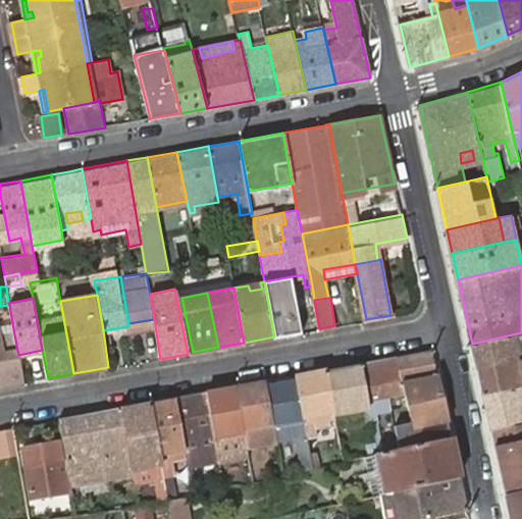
[(18,355),(14,334),(1,336),(0,331),(0,387),(23,383),(18,355)]
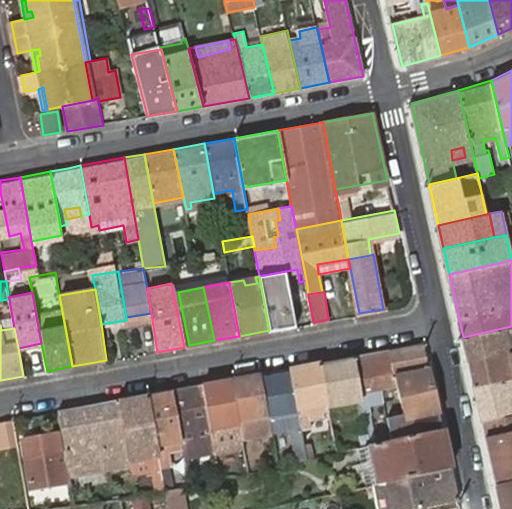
[(511,326),(463,337),(468,360),(511,351),(509,336),(511,334),(511,326)]
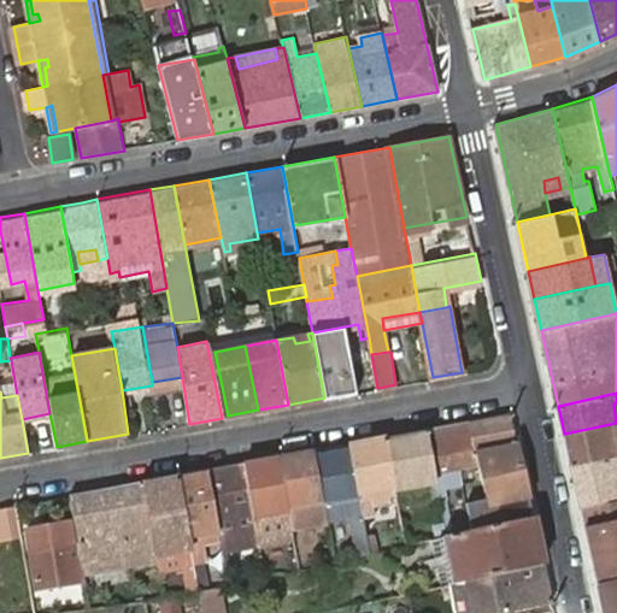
[(512,412),(470,420),(479,460),(480,466),(497,463),(493,442),(517,437),(512,412)]
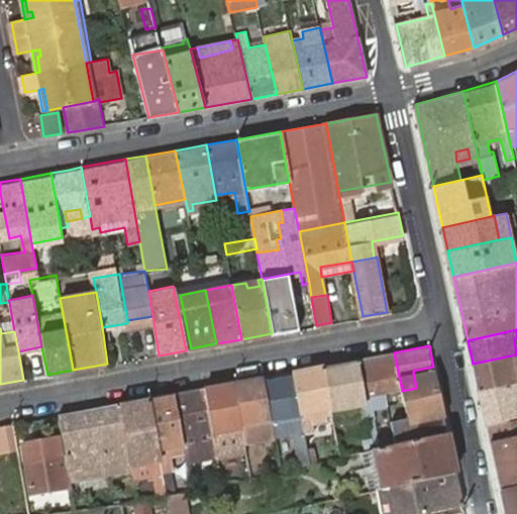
[(394,352),(357,358),(370,416),(376,415),(375,406),(388,403),(386,389),(401,386),(394,352)]
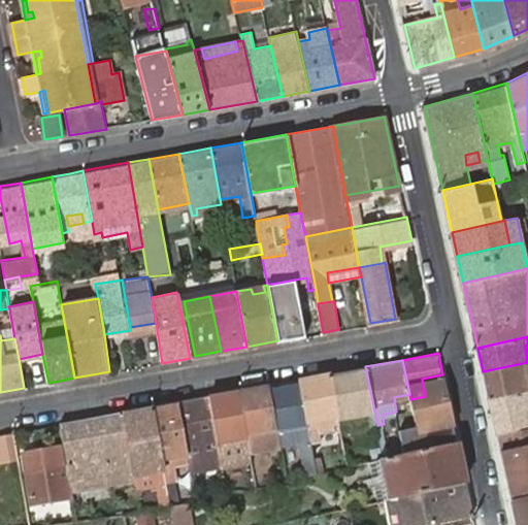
[(489,397),(527,389),(527,362),(483,371),(489,397)]
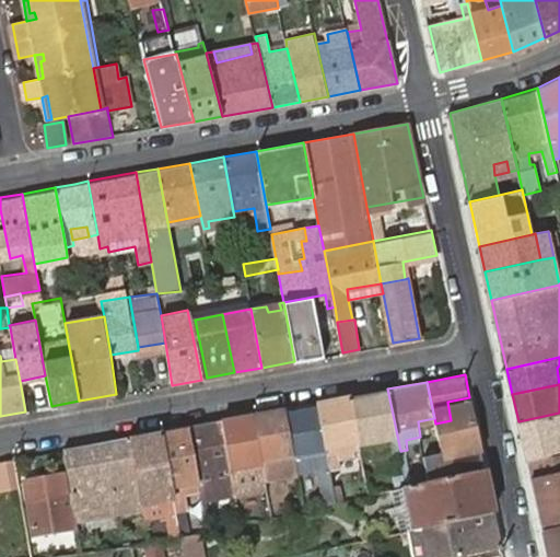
[(387,389),(350,395),(360,442),(388,436),(393,454),(400,453),(400,451),(387,389)]
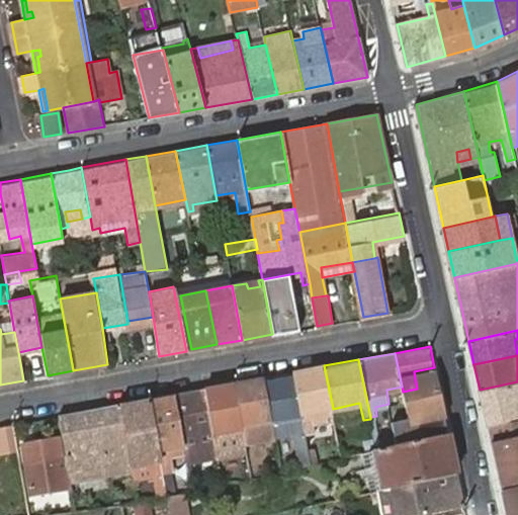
[(324,365),(293,371),(306,432),(316,431),(314,422),(329,420),(328,414),(334,413),(333,409),(324,365)]
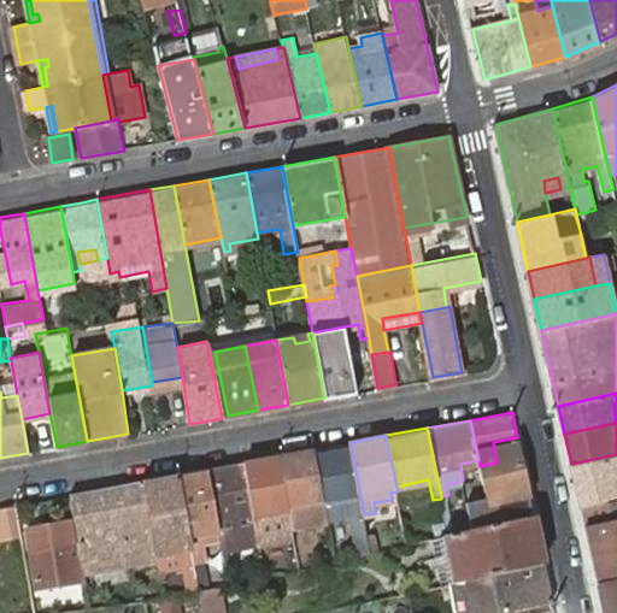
[(527,483),(517,437),(493,442),(497,463),(480,466),(483,491),(527,483)]
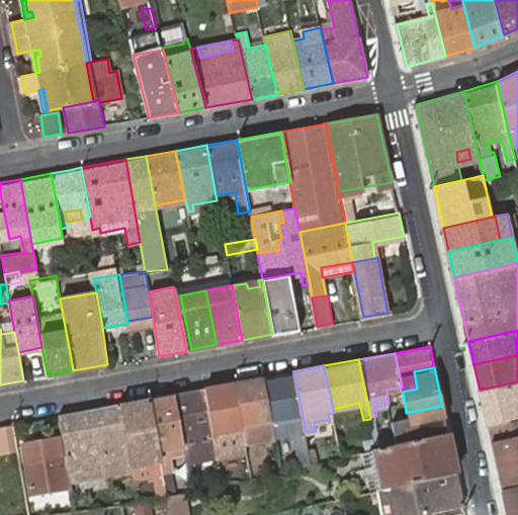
[(293,371),(264,377),(276,434),(296,431),(303,464),(313,462),(306,432),(293,371)]
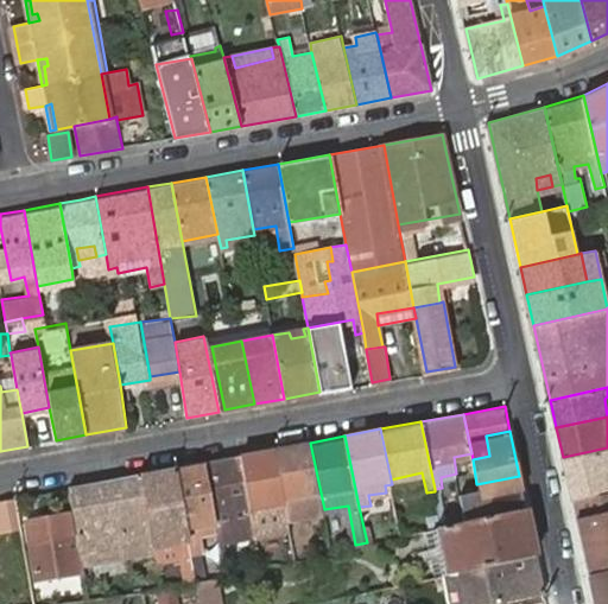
[(310,443),(276,449),(290,520),(324,514),(324,509),(310,443)]
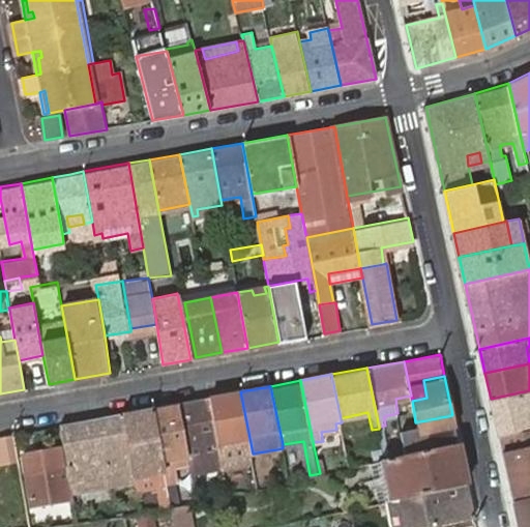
[(529,428),(529,390),(491,399),(500,435),(529,428)]
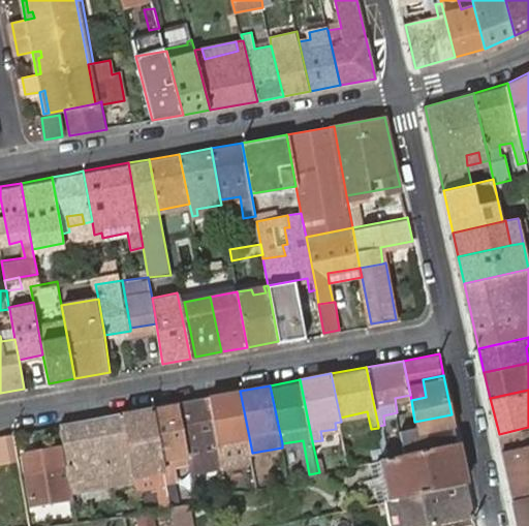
[(240,391),(210,396),(222,465),(253,458),(252,453),(240,391)]
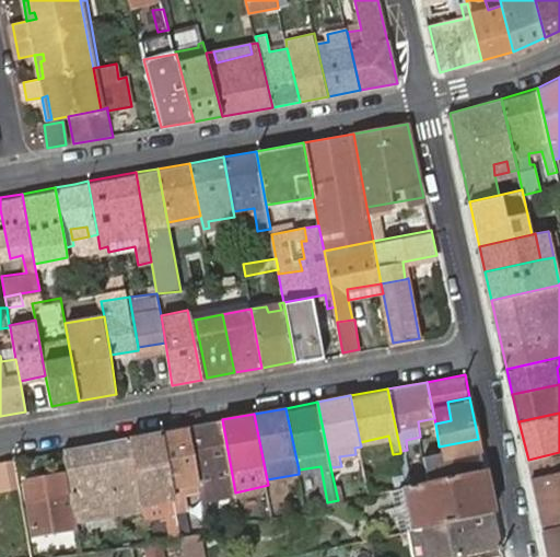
[(222,419),(188,426),(200,491),(201,499),(235,492),(222,419)]
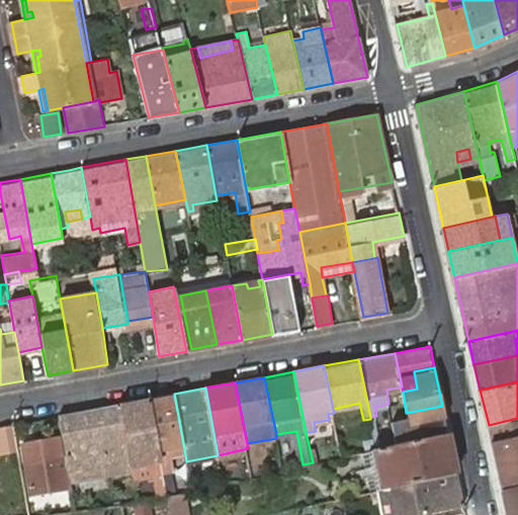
[(174,394),(152,398),(163,460),(185,454),(174,394)]
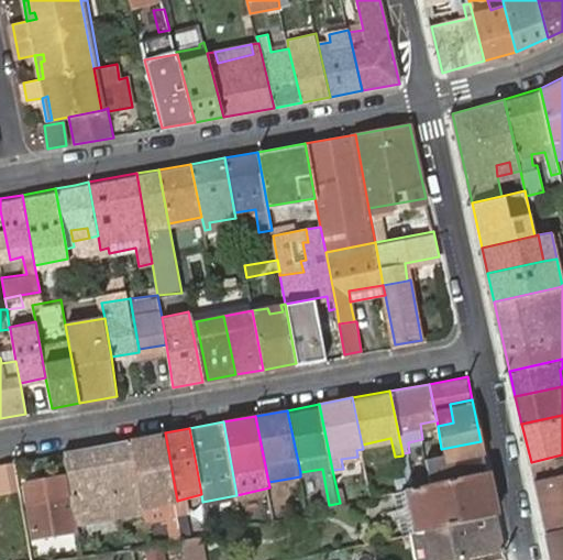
[(165,432),(132,439),(145,505),(166,501),(168,514),(179,513),(177,501),(165,432)]
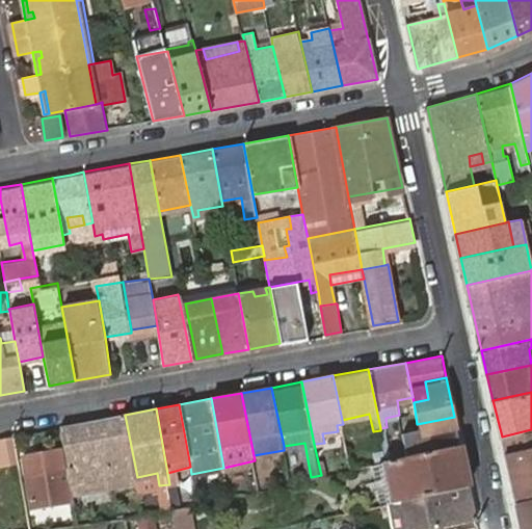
[(92,420),(104,483),(137,477),(125,415),(92,420)]
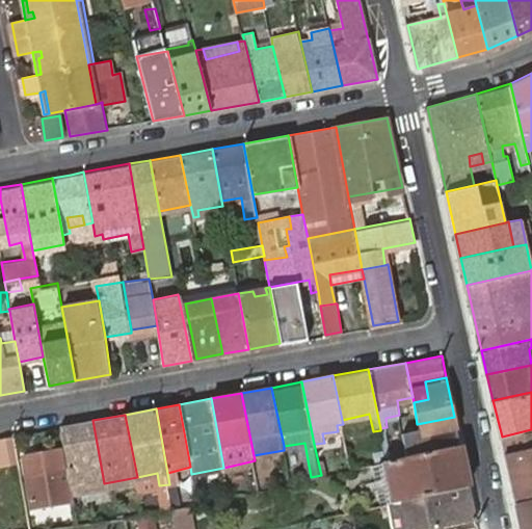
[(457,431),(454,417),(417,424),(420,440),(457,431)]
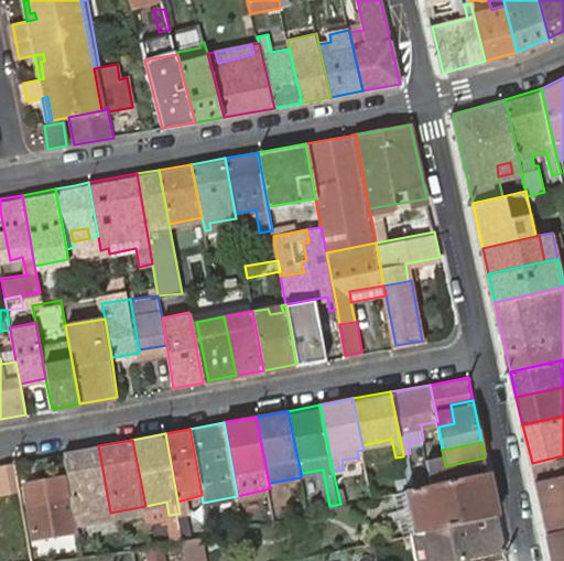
[(78,519),(110,513),(98,445),(65,452),(73,493),(78,519)]
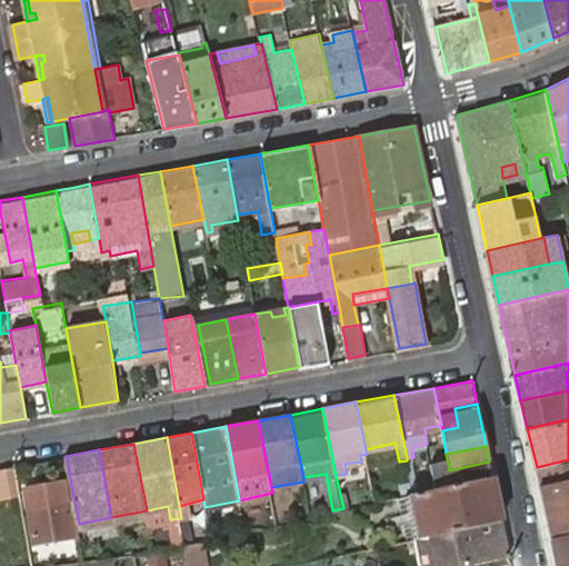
[(449,470),(446,454),(432,456),(437,473),(439,473),(449,470)]
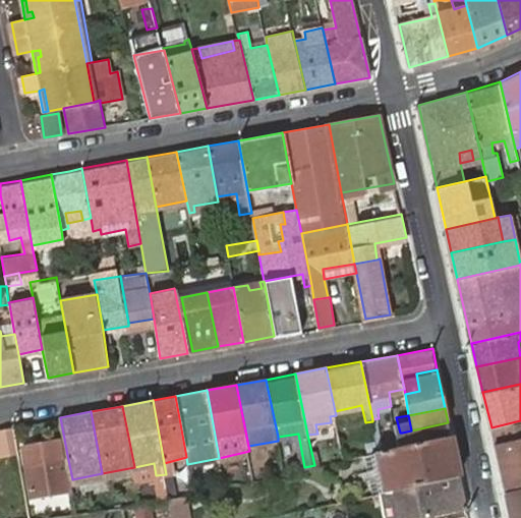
[(520,420),(491,427),(504,486),(520,482),(520,420)]
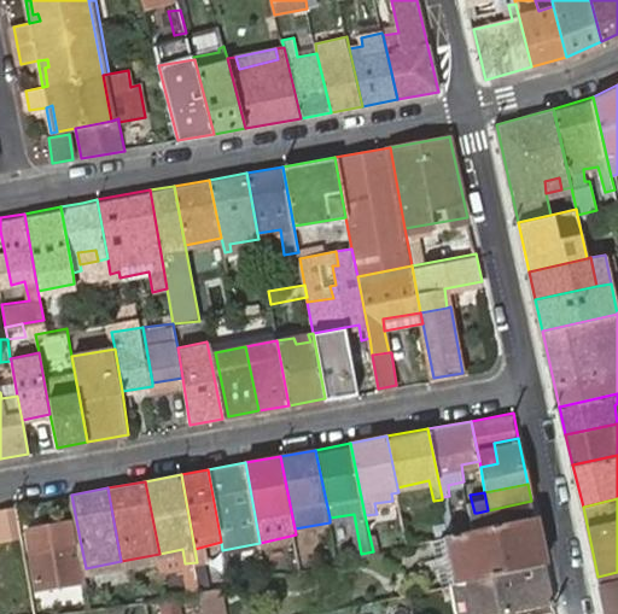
[(0,539),(22,536),(16,504),(0,507),(0,539)]
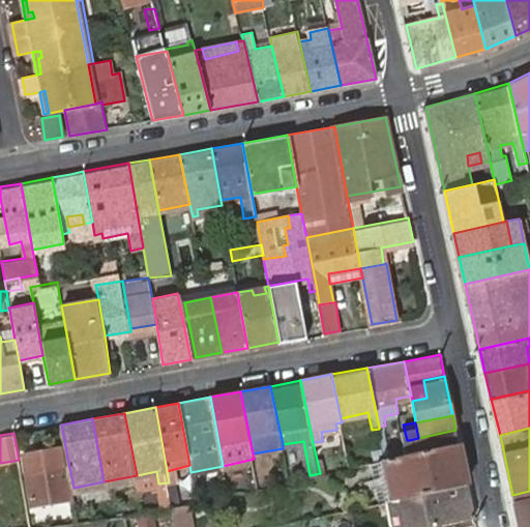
[(409,440),(413,452),(421,450),(418,438),(409,440)]
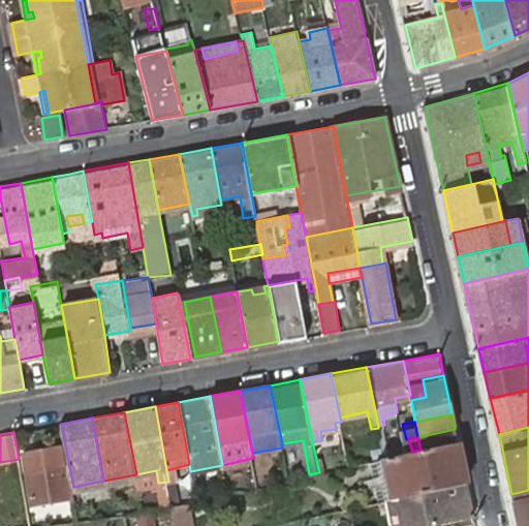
[(412,452),(386,457),(396,498),(464,483),(460,464),(463,465),(461,456),(458,455),(456,441),(421,450),(412,452)]
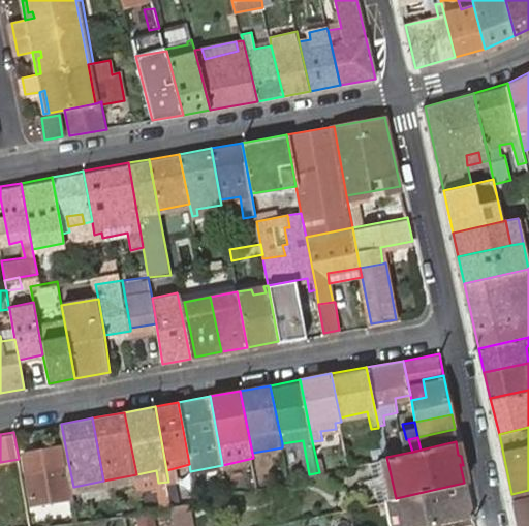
[(57,497),(74,493),(73,487),(68,462),(64,463),(61,444),(25,450),(34,496),(56,490),(57,497)]
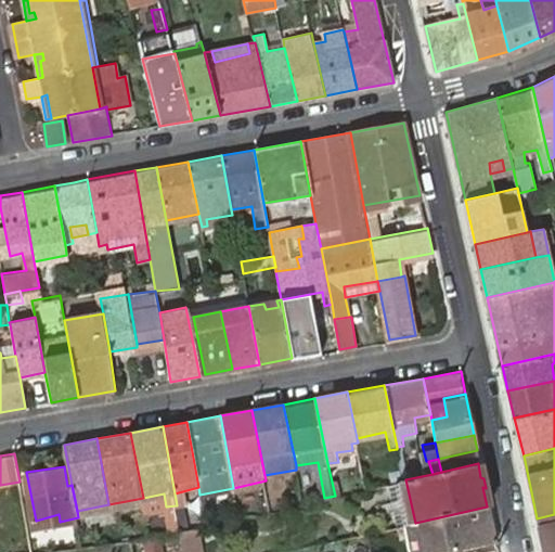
[(405,479),(390,484),(400,526),(405,525),(415,523),(405,479)]
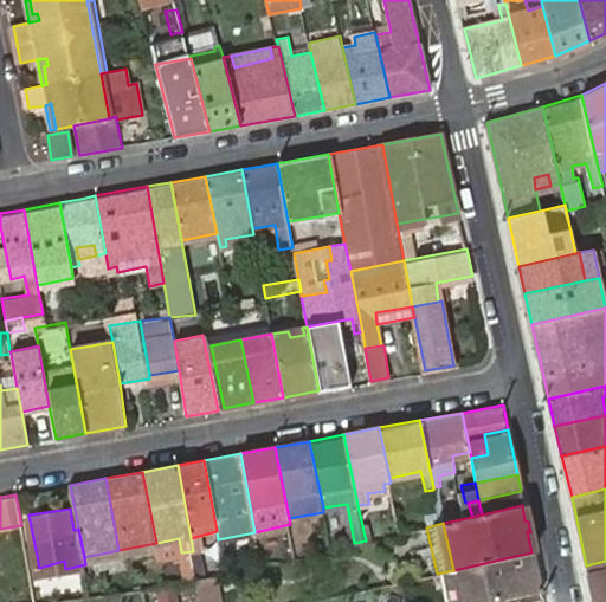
[(179,538),(156,543),(159,557),(181,552),(179,538)]
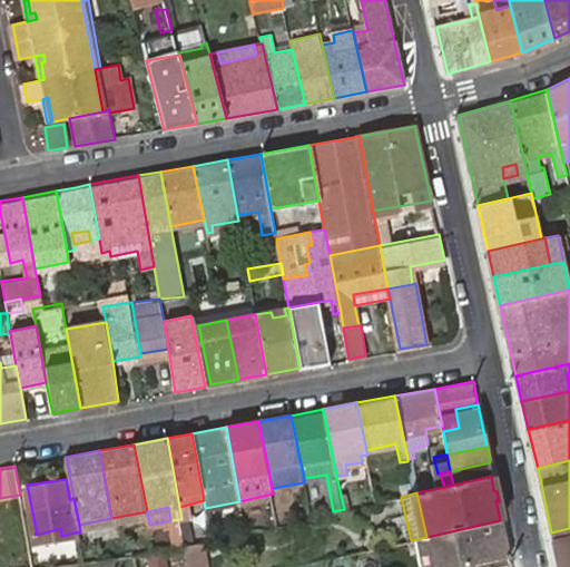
[(276,514),(278,525),(290,521),(287,511),(276,514)]
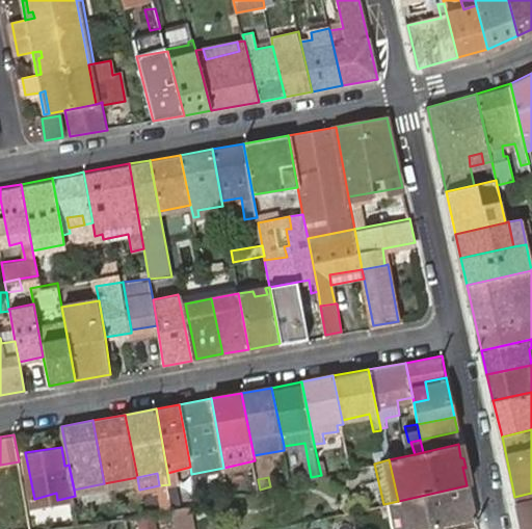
[(169,484),(159,485),(161,498),(170,496),(169,484)]
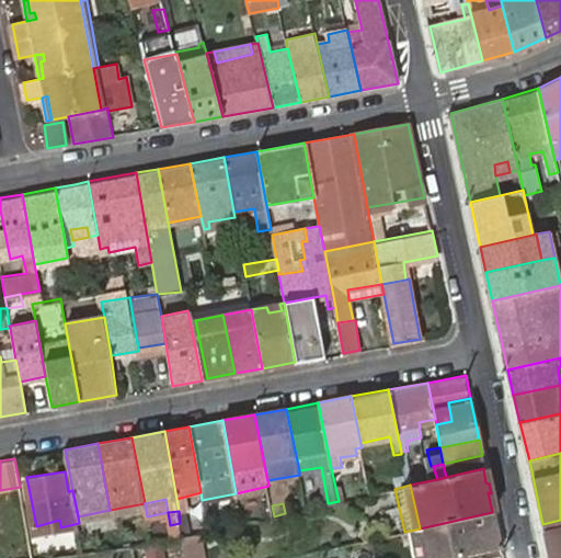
[(492,512),(420,528),(410,531),(414,557),(447,557),(502,546),(494,512),(492,512)]
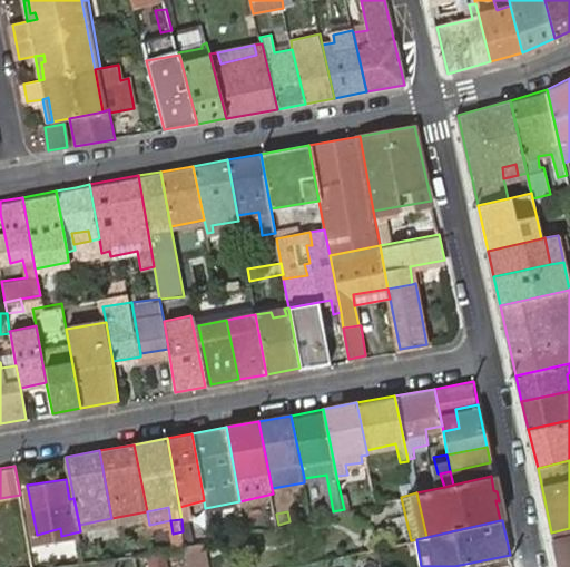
[(569,566),(569,535),(552,539),(558,566),(569,566)]
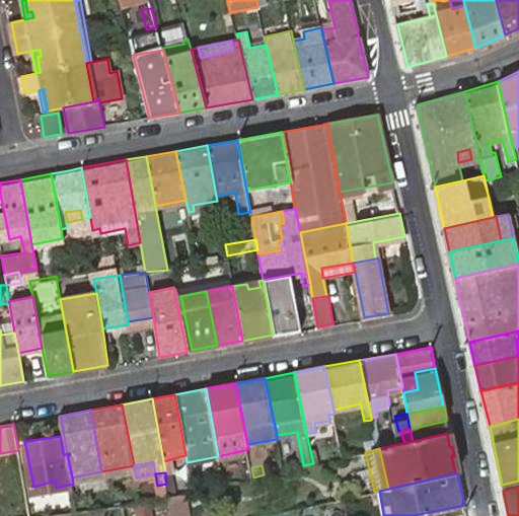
[(190,515),(184,491),(168,494),(172,515),(190,515)]
